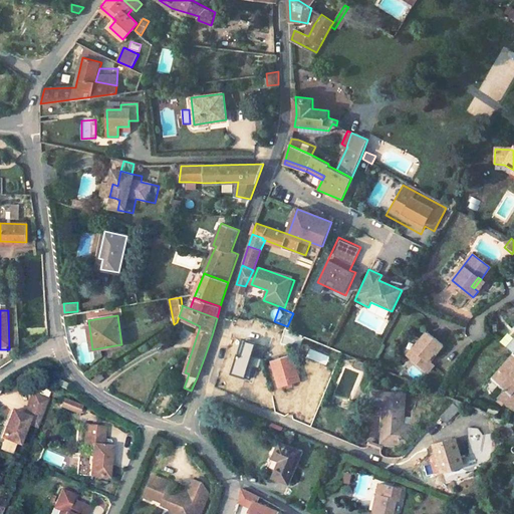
[(427,333),(409,354),(428,371),(434,364),(430,361),(428,360),(434,352),(436,354),(443,346),(427,333)]
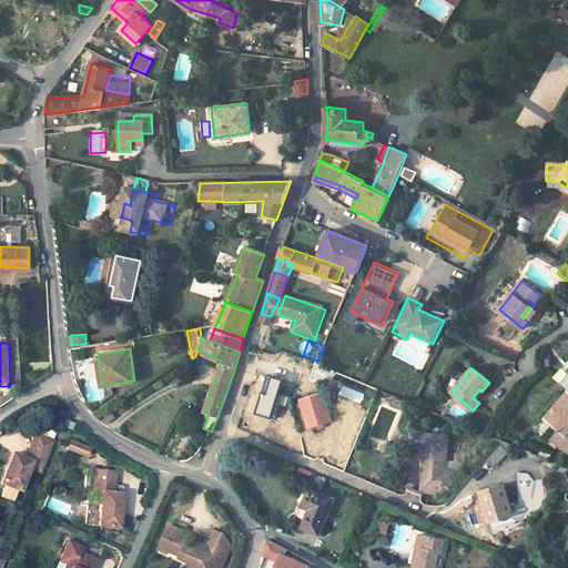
[(359,388),(356,396),(371,402),(374,395),(359,388)]
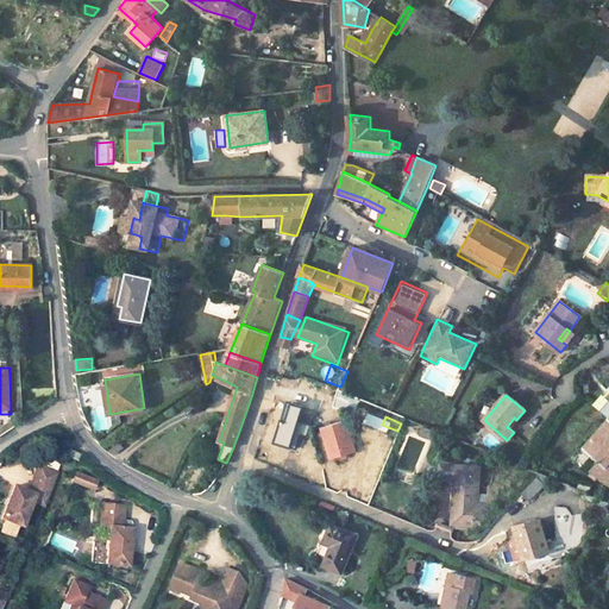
[(514,418),(507,427),(509,428),(516,420),(514,418)]
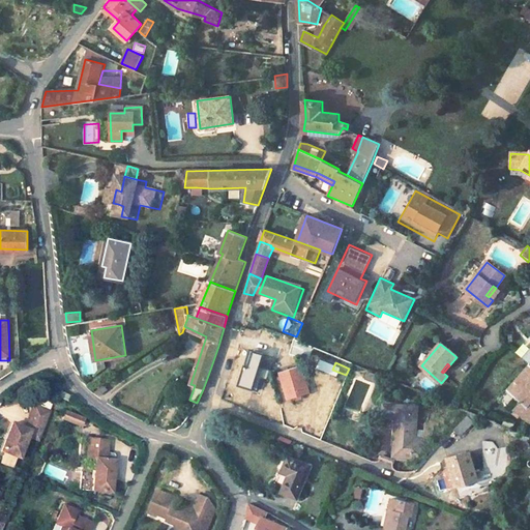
[(529,365),(507,390),(521,402),(513,410),(525,419),(529,412),(529,405),(528,404),(529,402),(529,400),(529,399),(529,396),(529,365)]
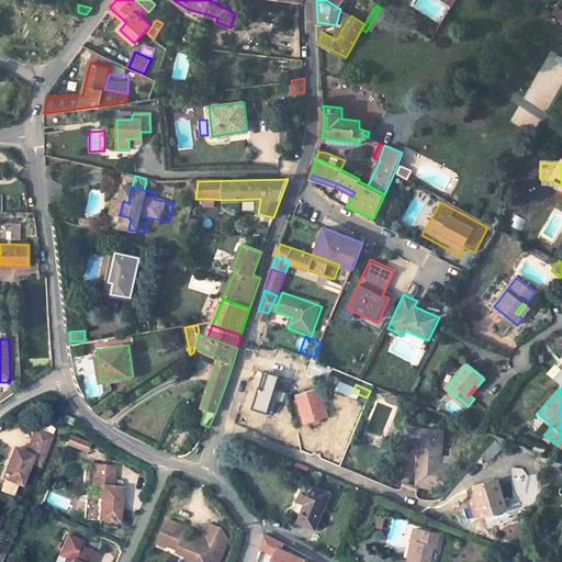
[(298,396),(305,422),(328,415),(321,389),(298,396)]
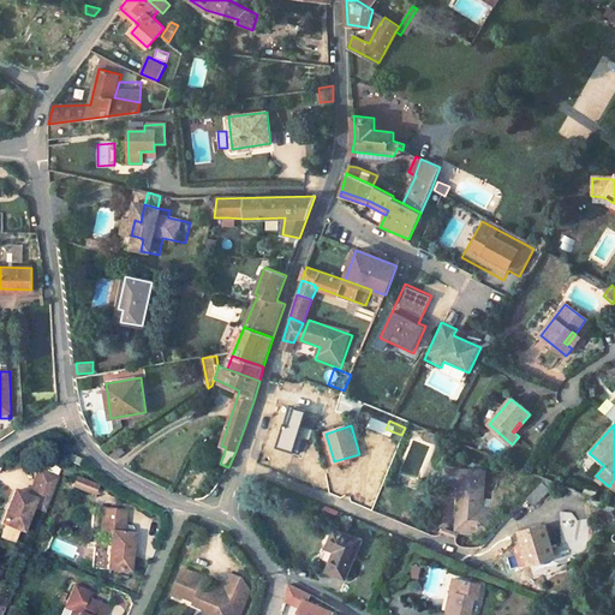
[(437,434),(425,428),(422,436),(434,441),(437,434)]
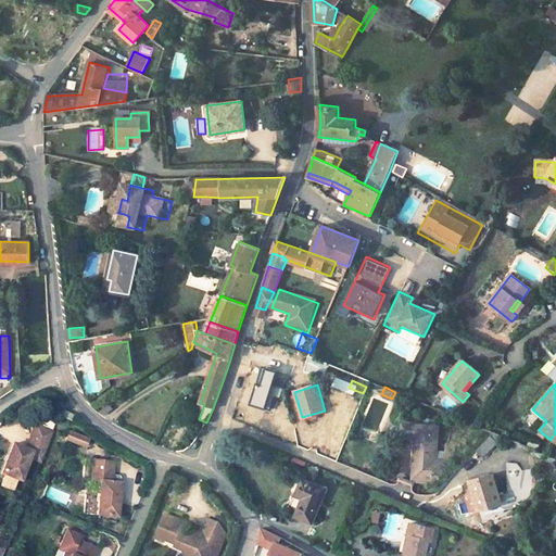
[(181,400),(177,407),(184,412),(188,404),(181,400)]
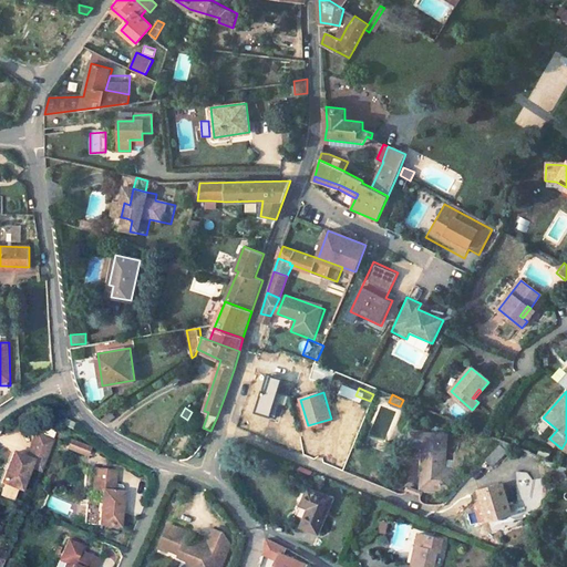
[(203,428),(208,412),(204,411),(198,425),(203,428)]
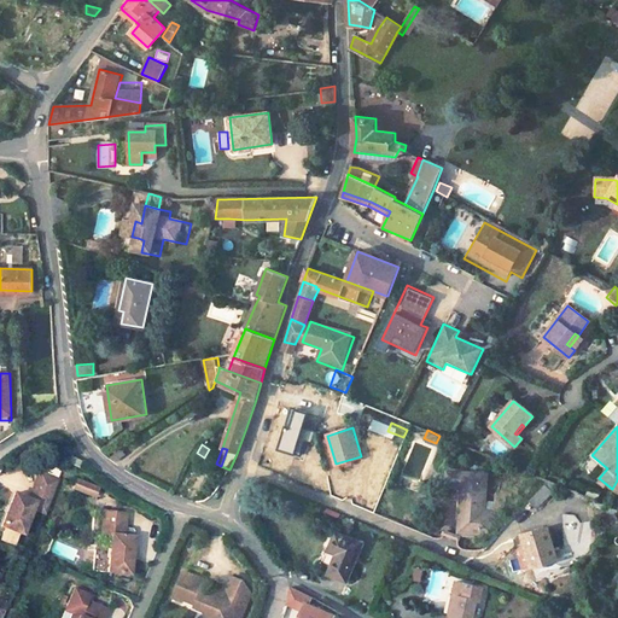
[(80,466),(69,460),(65,465),(75,472),(80,466)]
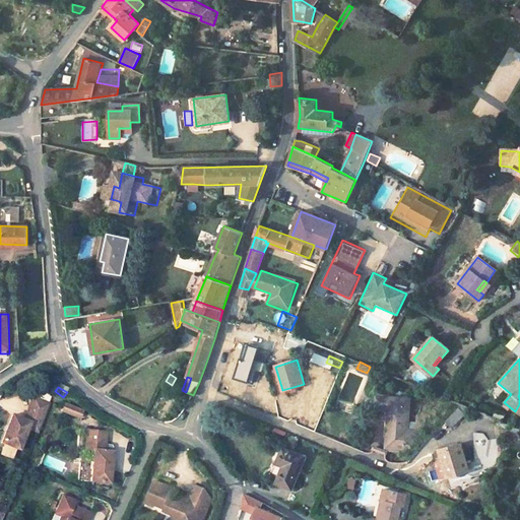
[(389,410),(390,397),(375,396),(374,408),(389,410)]
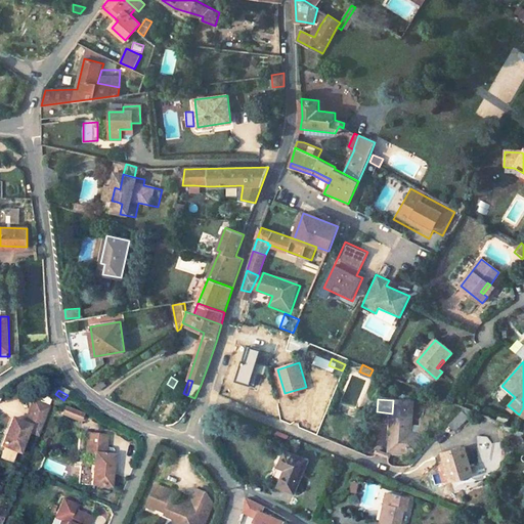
[(410,432),(413,402),(393,400),(392,413),(389,441),(388,451),(410,453),(420,443),(421,433),(410,432)]
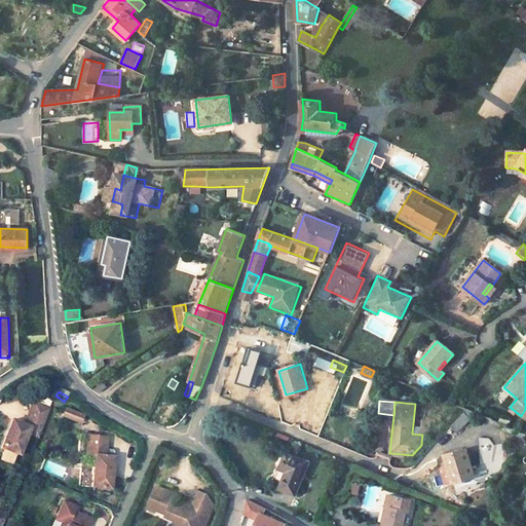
[(50,410),(34,404),(31,411),(46,417),(50,410)]
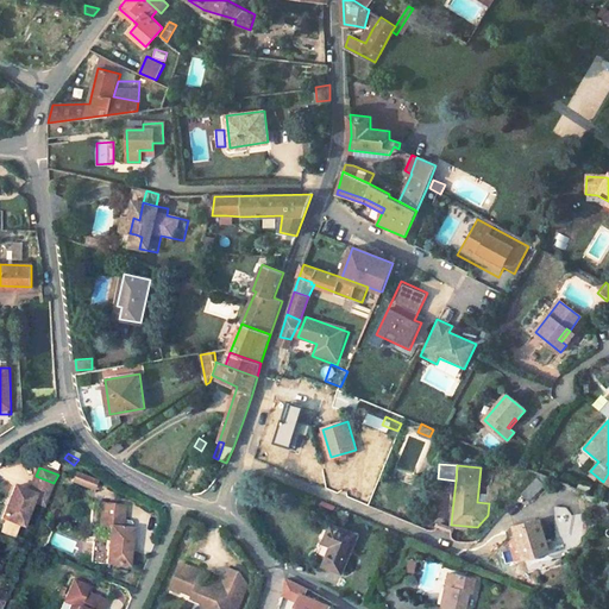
[(73,471),(70,483),(94,488),(96,477),(73,471)]
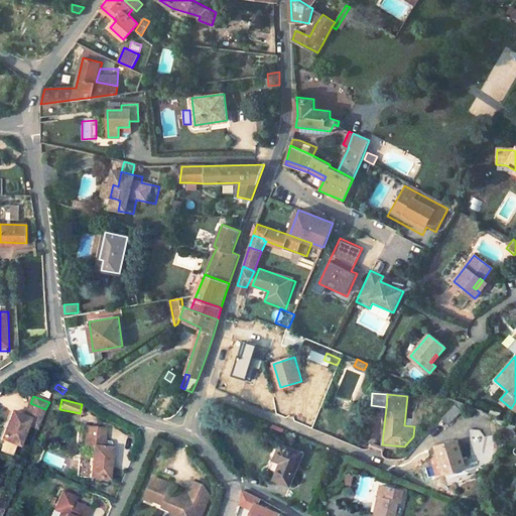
[(458,402),(455,405),(461,411),(467,406),(458,402)]
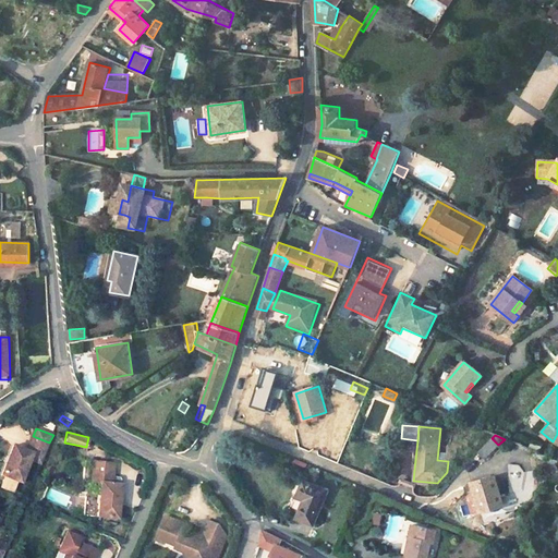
[(49,443),(33,436),(26,452),(13,447),(1,476),(21,484),(29,461),(40,465),(49,443)]
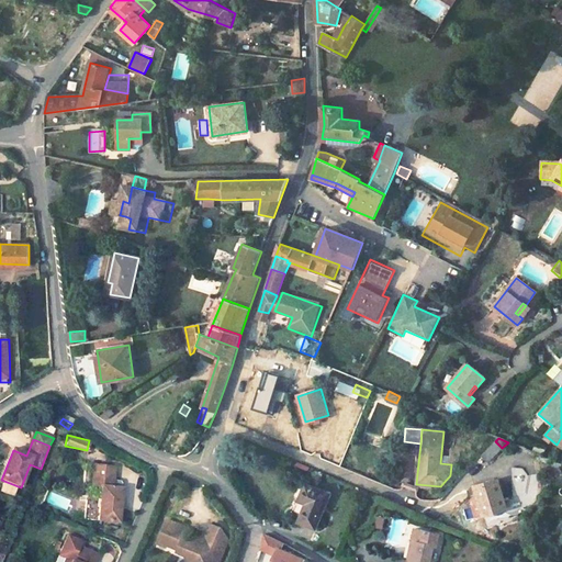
[(495,441),(482,454),(490,461),(502,448),(495,441)]
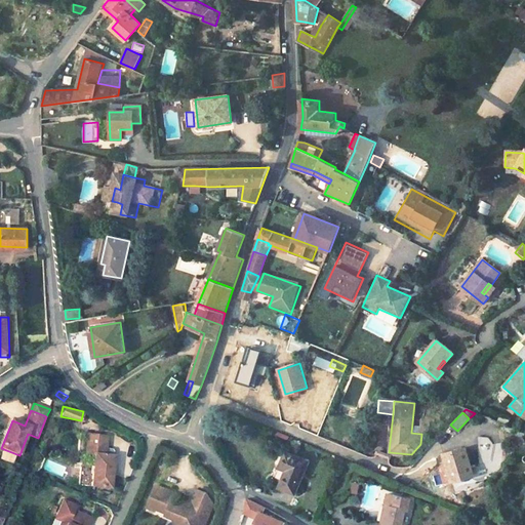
[(94,455),(91,487),(111,489),(114,457),(107,456),(108,436),(87,434),(86,449),(94,450),(94,455)]
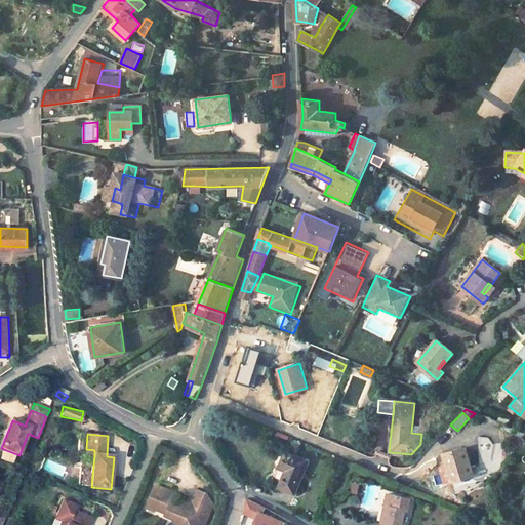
[(444,454),(451,481),(481,473),(479,463),(470,466),(466,448),(444,454)]
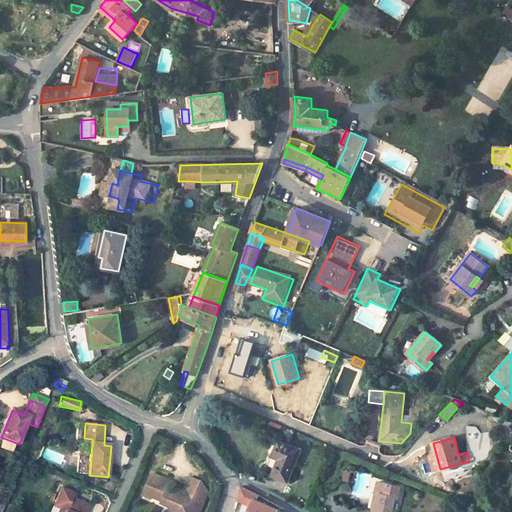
[(279,459),(272,475),(287,481),(300,450),(278,441),(272,456),(279,459)]
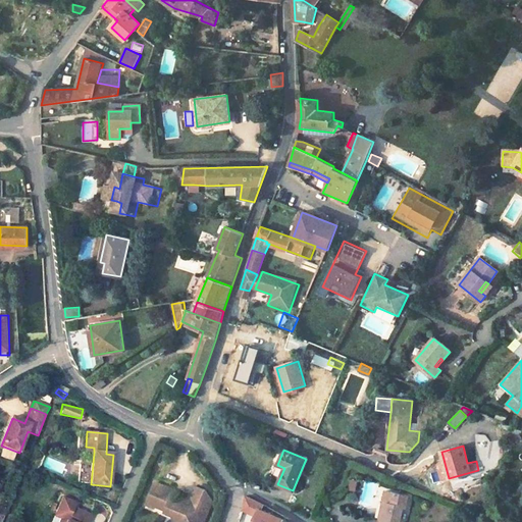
[(349,491),(356,492),(358,481),(351,480),(349,491)]
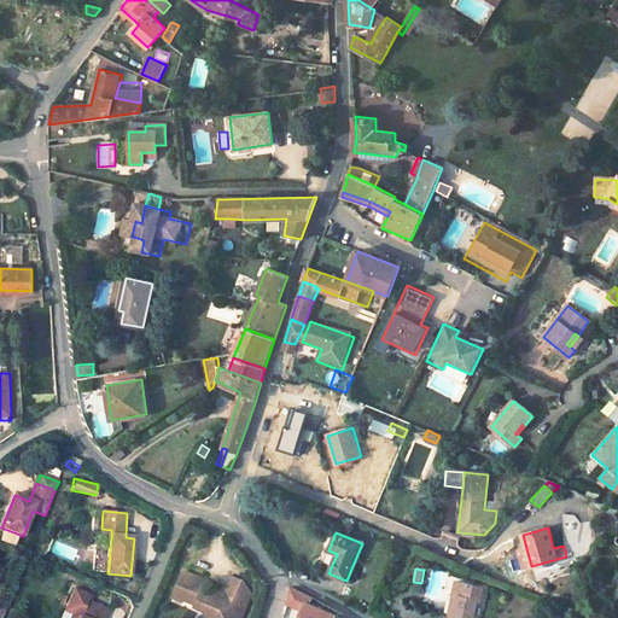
[(187,570),(175,595),(186,599),(187,598),(198,602),(197,605),(207,608),(209,617),(208,617),(228,617),(229,617),(242,617),(254,592),(245,577),(235,573),(228,590),(223,588),(225,586),(220,583),(217,590),(211,587),(214,581),(187,570)]
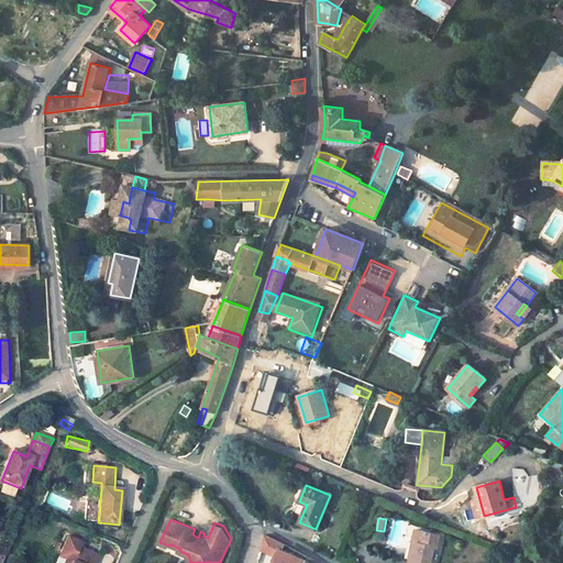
[(417,541),(411,562),(409,561),(408,562),(430,562),(434,547),(438,548),(440,534),(416,530),(414,541),(417,541)]
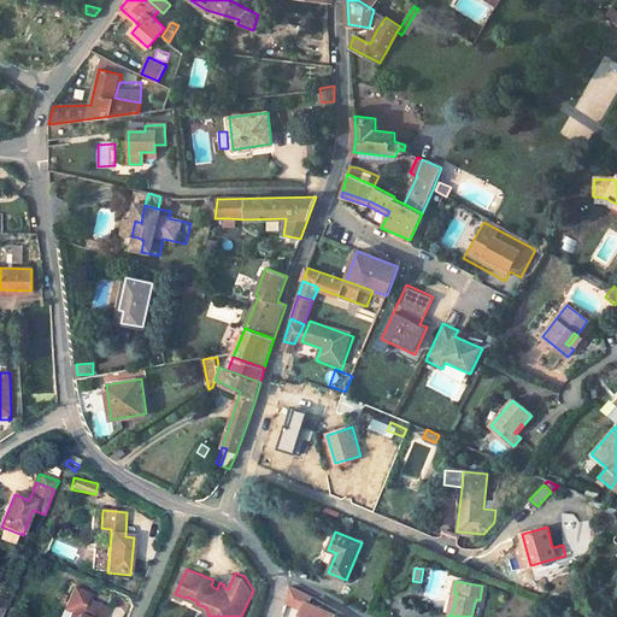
[(305,606),(299,616),(340,616),(310,603),(313,597),(291,586),(288,599),(297,603),(298,598),(306,601),(305,606)]
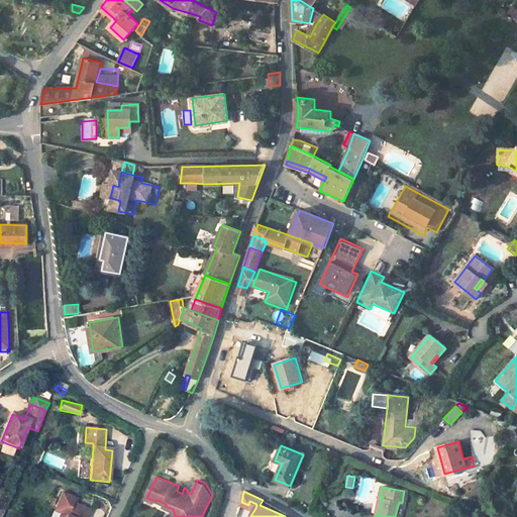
[(75,499),(61,493),(56,506),(70,512),(68,516),(67,516),(66,516),(88,516),(91,511),(73,503),(75,499)]
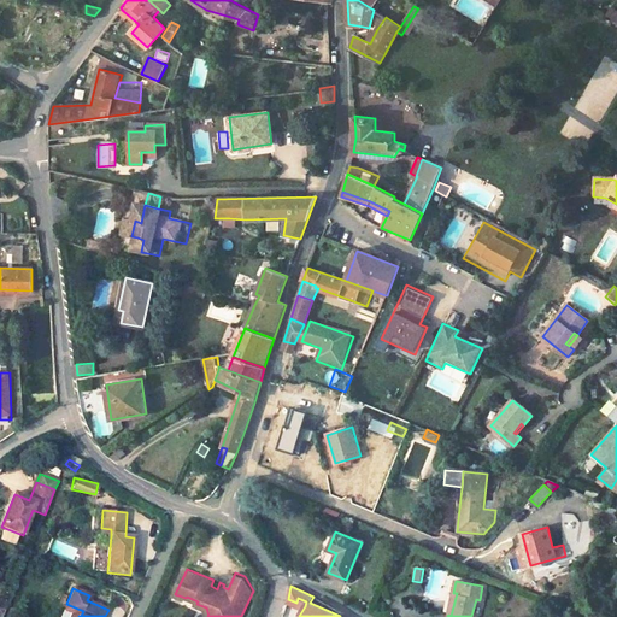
[(83,611),(66,604),(64,610),(71,612),(69,616),(78,616),(80,616),(81,616),(83,611)]
